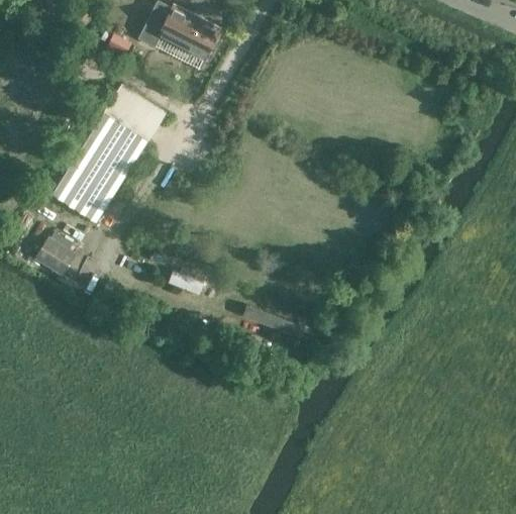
[(158,35),(169,12),(155,5),(143,29),(158,35)]
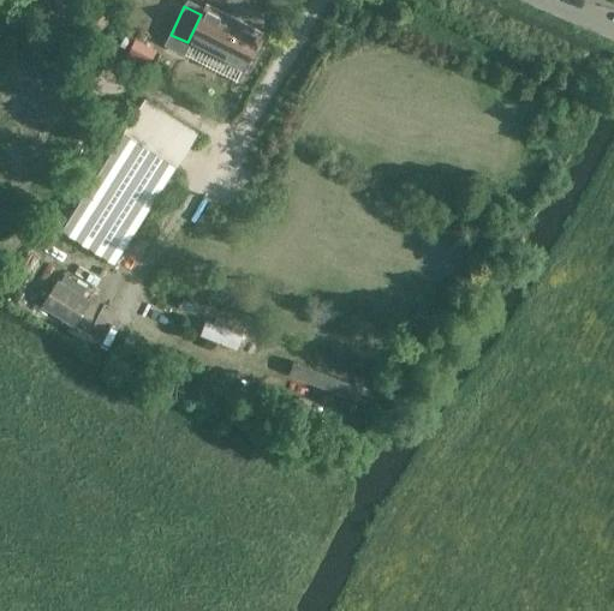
[(188,45),(242,72),(261,35),(207,7),(188,45)]
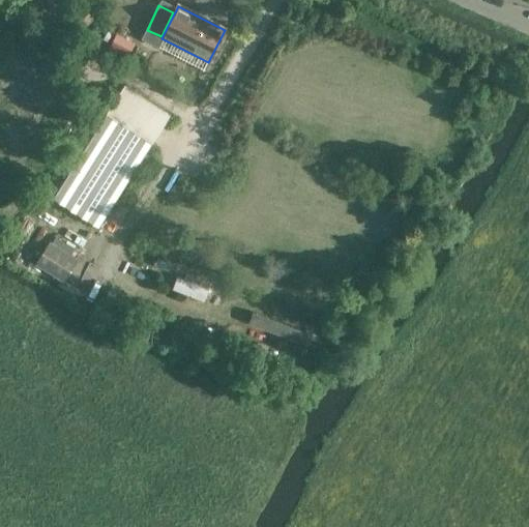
[(124,87),(52,200),(97,230),(171,116),(124,87)]
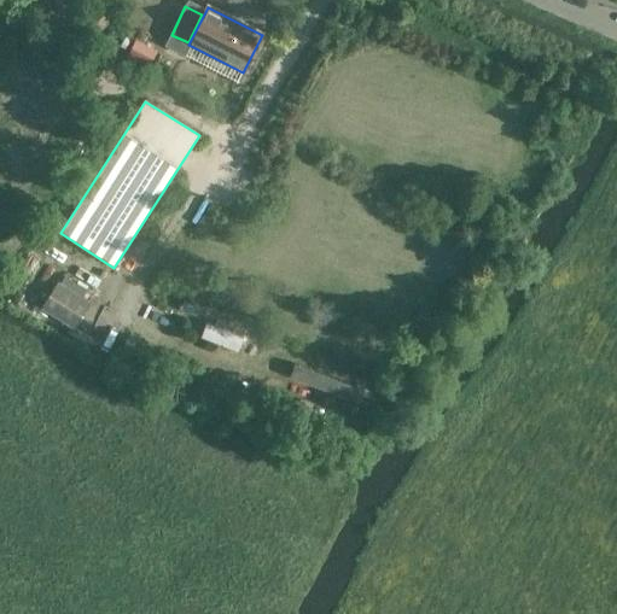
[(82,299),(86,293),(65,279),(60,286),(57,284),(40,310),(73,332),(91,305),(82,299)]
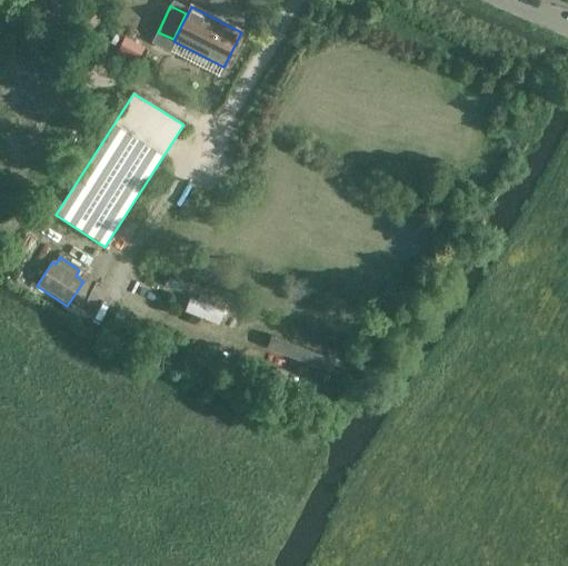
[(220,324),(226,310),(190,298),(186,311),(220,324)]
